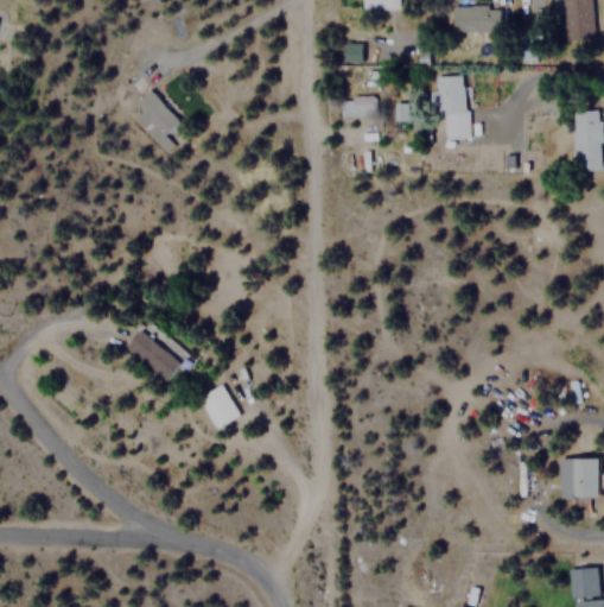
[(401,10),(401,0),(364,0),(364,10),(401,10)]
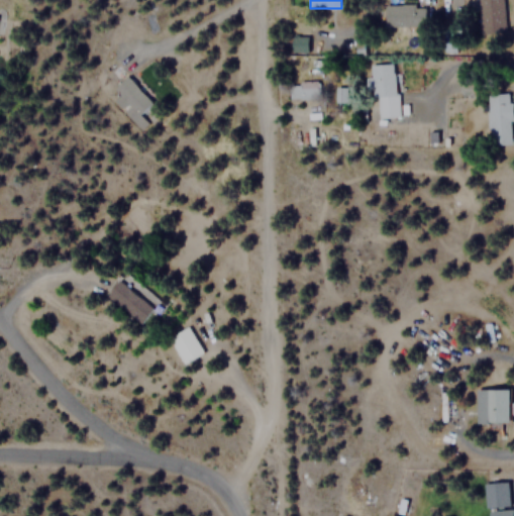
[(482,0),(482,24),(505,24),(505,0),(482,0)]
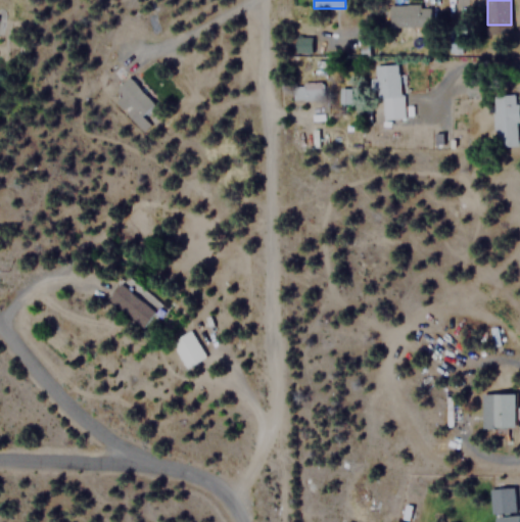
[(432,28),(432,5),(390,5),(390,28),(432,28)]
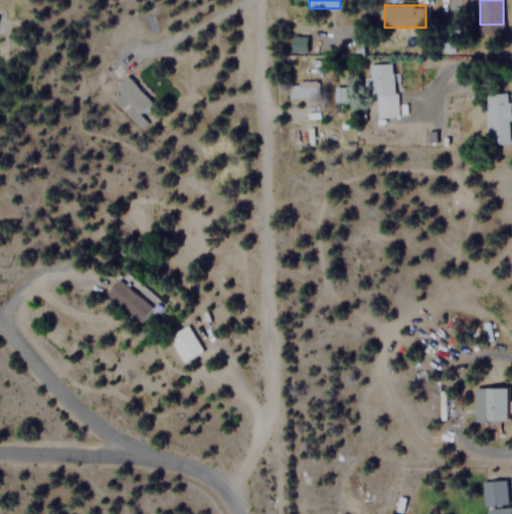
[(310,36),(294,36),(294,52),(310,52),(310,36)]
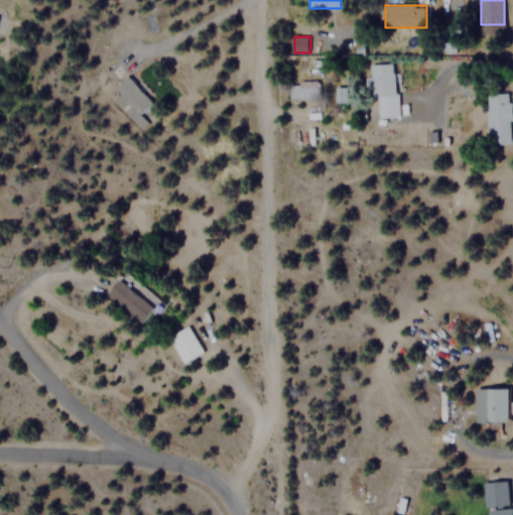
[(396,63),(373,65),(375,118),(398,117),(396,63)]
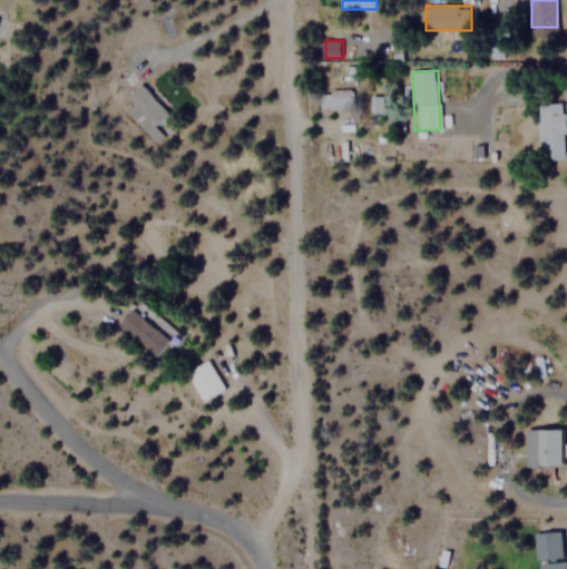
[(156,126),(168,116),(144,84),(121,101),(155,144),(164,136),(156,126)]
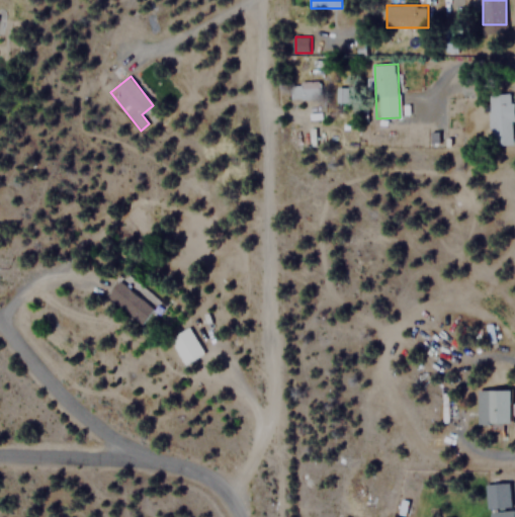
[(291,100),(322,100),(322,81),(291,81),(291,100)]
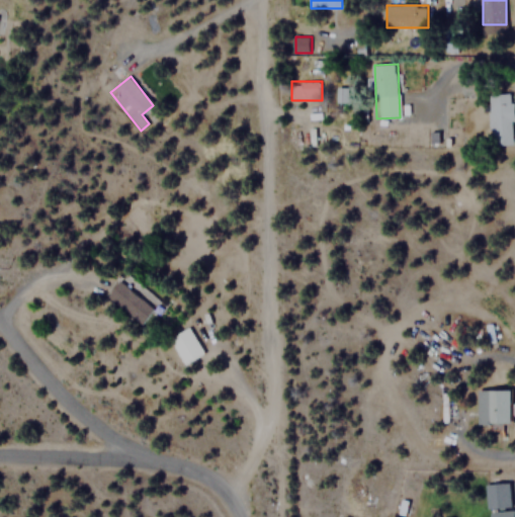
[(338,103),(350,103),(350,87),(339,87),(338,103)]
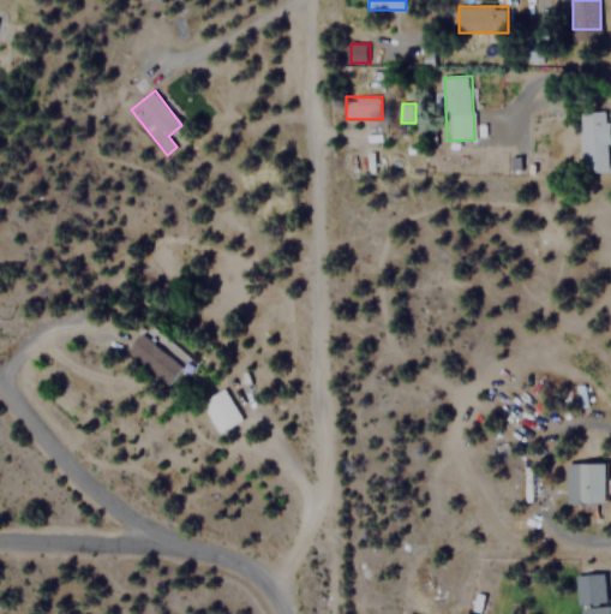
[(581,112),(581,173),(610,173),(610,112),(581,112)]
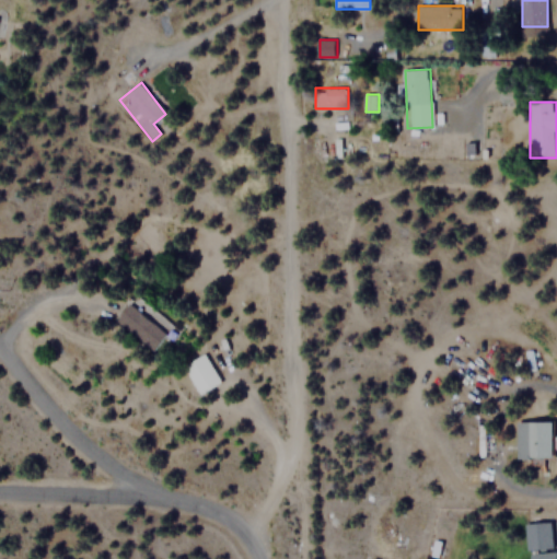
[(152,352),(166,335),(129,304),(115,322),(152,352)]
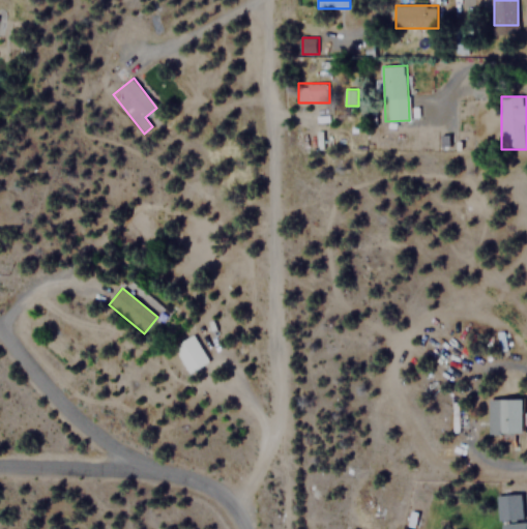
[(188,375),(210,362),(194,335),(173,347),(188,375)]
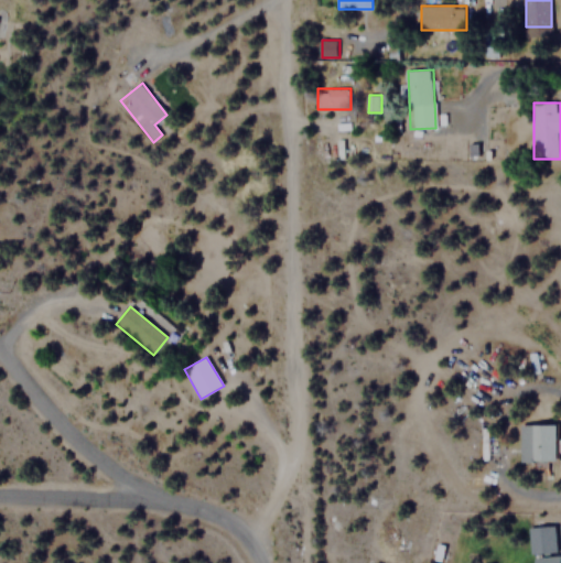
[(559,464),(559,424),(521,424),(521,464),(559,464)]
